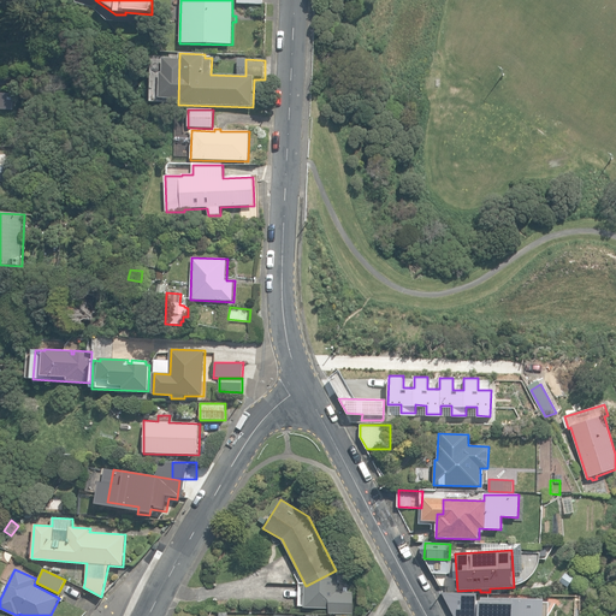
[(568,587),(575,579),(567,573),(560,581),(568,587)]
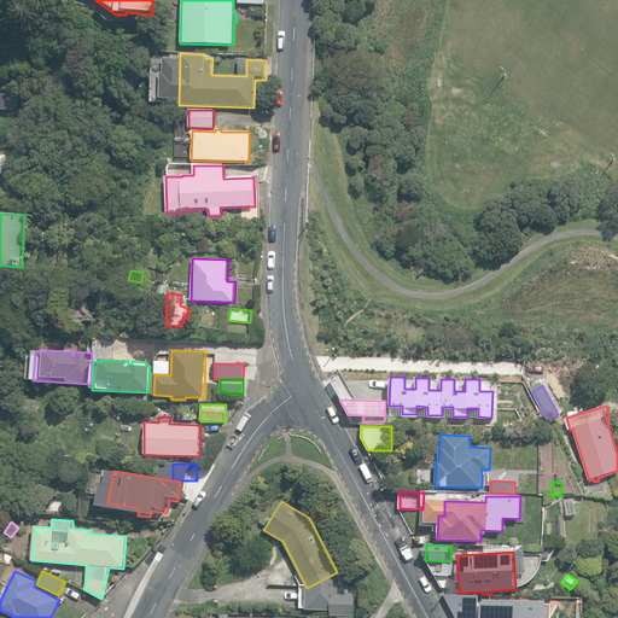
[(291,590),(291,608),(318,607),(318,589),(291,590)]
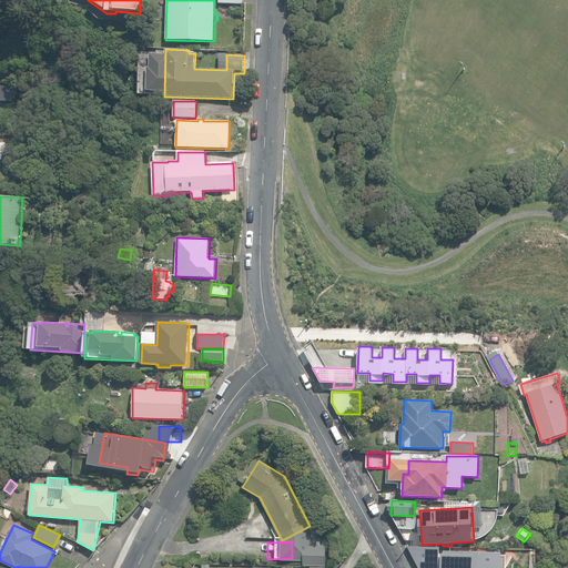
[(501,567),(503,554),(444,551),(444,555),(442,555),(440,567),(501,567)]
